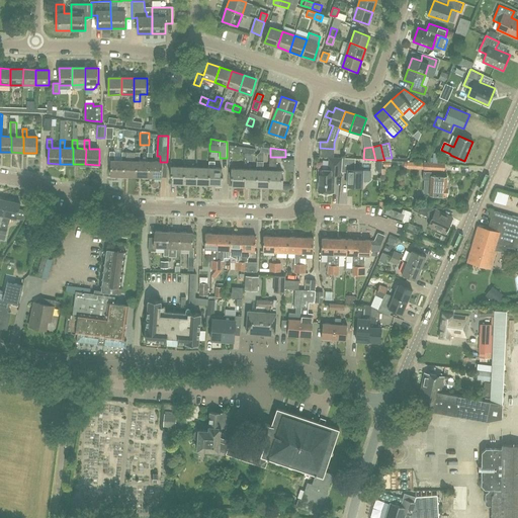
[(322,156),(322,157),(333,157),(334,149),(320,148),(319,156),(322,156)]
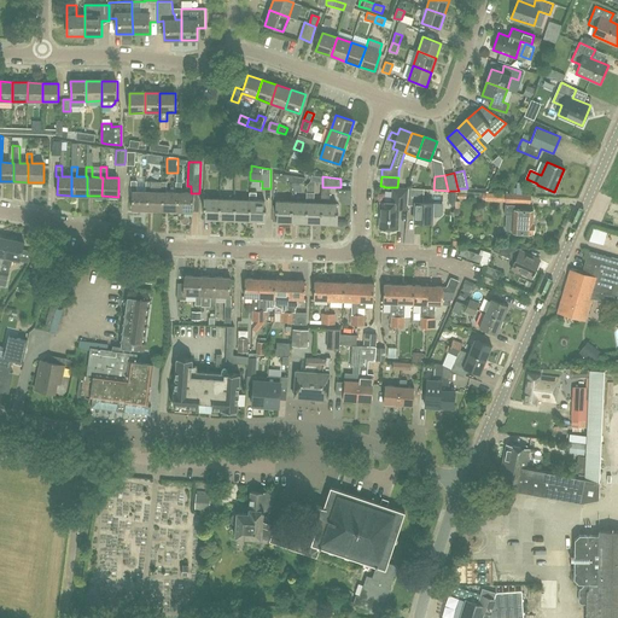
[(147,192),(146,191),(136,191),(136,181),(132,181),(130,191),(133,191),(132,209),(147,210),(147,192)]
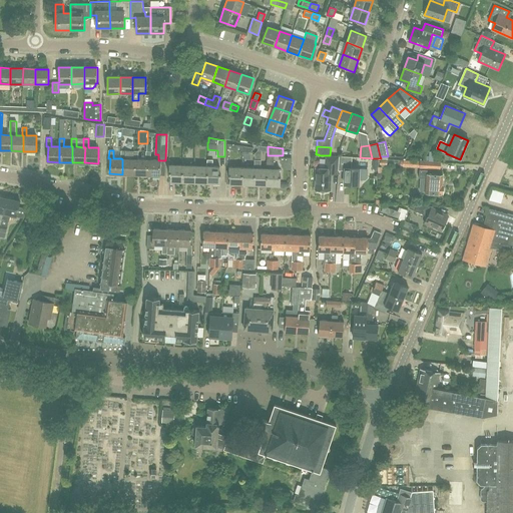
[(135,159),(133,159),(125,159),(125,150),(121,150),(121,158),(122,159),(122,174),(134,174),(135,159)]
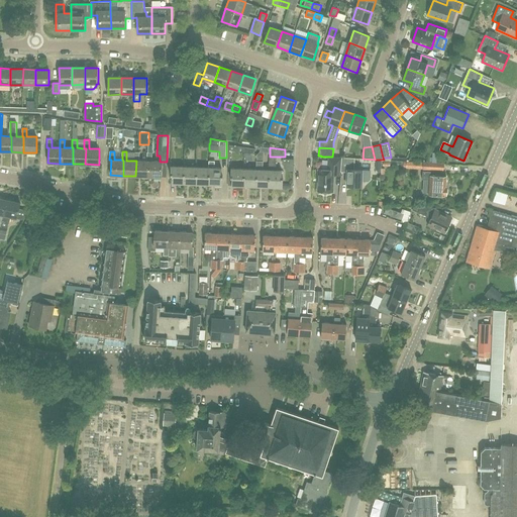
[(148,161),(147,161),(139,161),(139,152),(134,152),(134,161),(136,161),(135,176),(148,177),(148,161)]
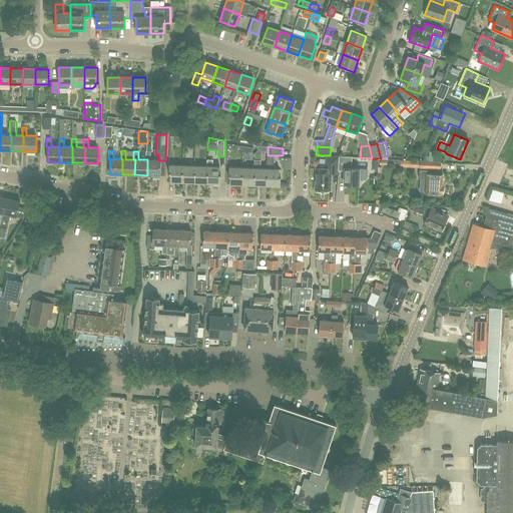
[(147,159),(147,175),(159,176),(160,160),(150,160),(150,151),(146,151),(146,159),(147,159)]
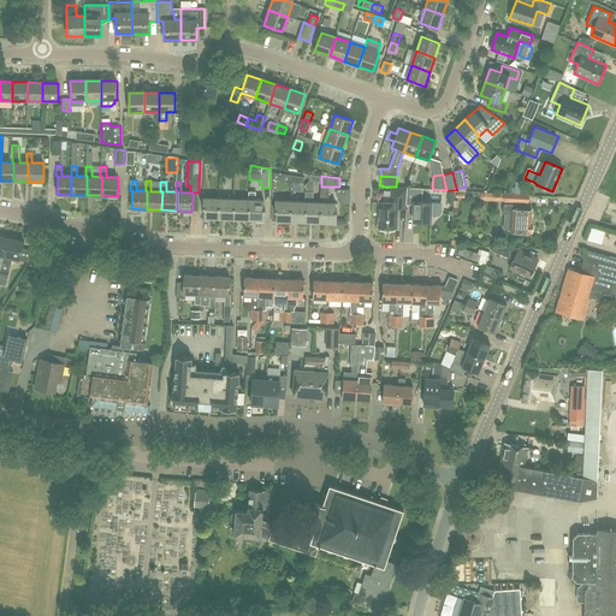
[(407,188),(397,188),(396,188),(391,187),(391,202),(380,202),(379,229),(397,229),(397,208),(406,208),(407,188)]
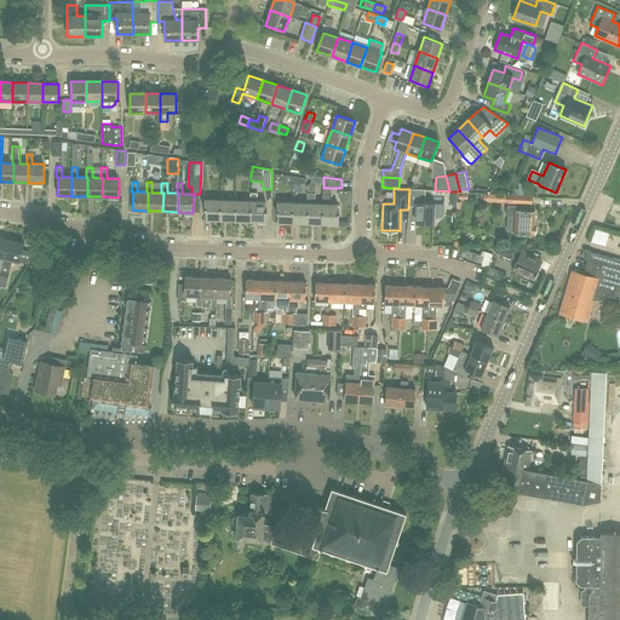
[(411,189),(409,189),(409,197),(409,206),(418,206),(417,223),(434,224),(435,204),(425,202),(426,189),(411,189)]
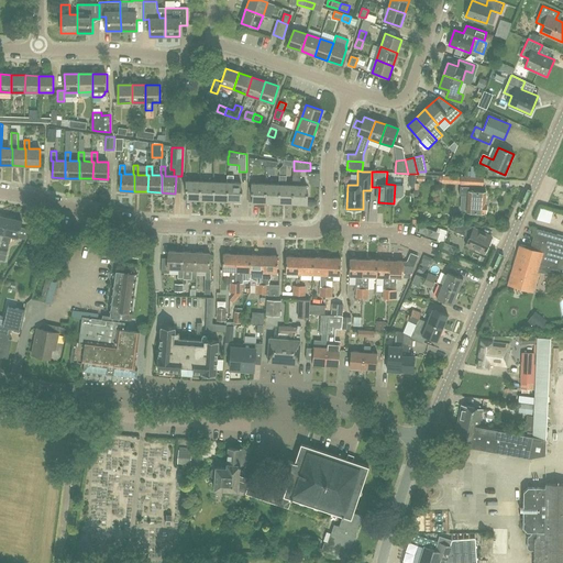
[(229,191),(228,201),(242,201),(242,191),(241,191),(241,183),(233,183),(233,176),(227,175),(227,183),(228,183),(227,191),(229,191)]
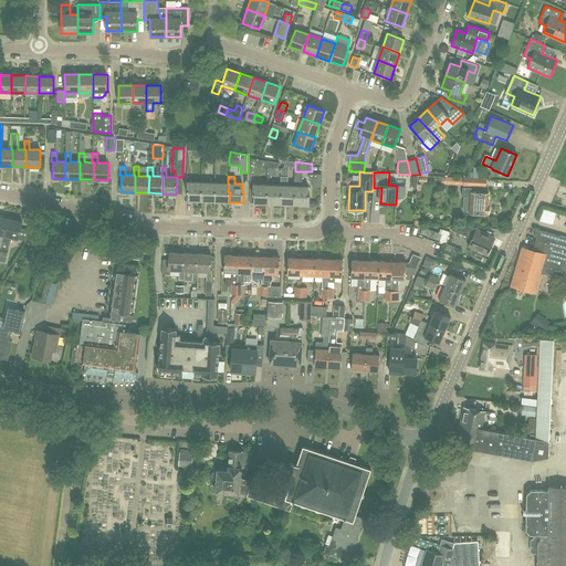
[(294,186),(287,186),(289,177),(281,176),(281,186),(280,195),(282,195),(281,205),(295,205),(295,196),(294,196),(294,186)]
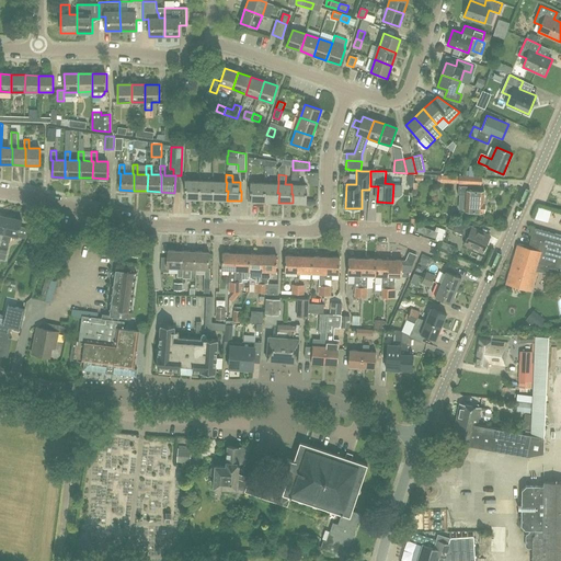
[(459,175),(454,175),(442,174),(442,175),(437,175),(437,182),(441,182),(459,183),(459,184),(482,185),(482,176),(473,176),(469,175),(459,175)]
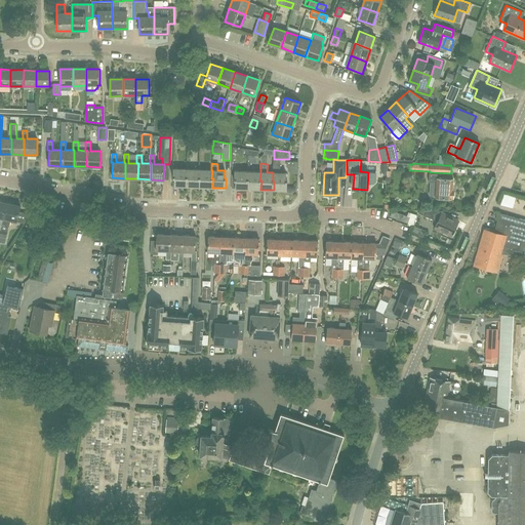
[(274,182),(274,190),(286,191),(287,180),(285,180),(286,173),(280,173),(280,164),(273,164),(273,172),(273,182),(274,182)]
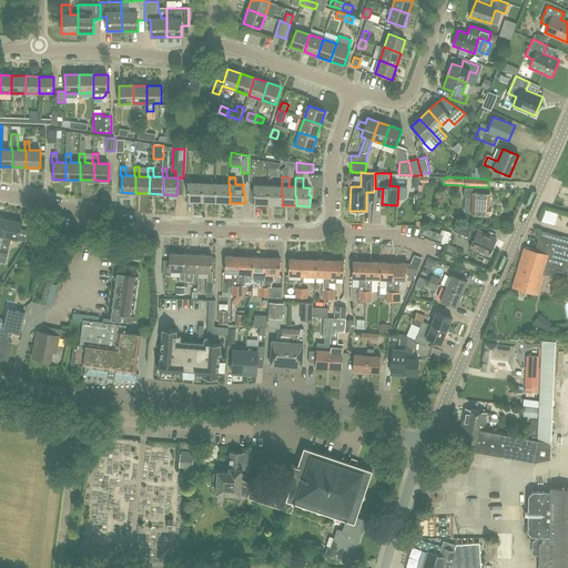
[(201,192),(201,183),(188,182),(186,193),(189,193),(189,201),(202,202),(202,192),(201,192)]
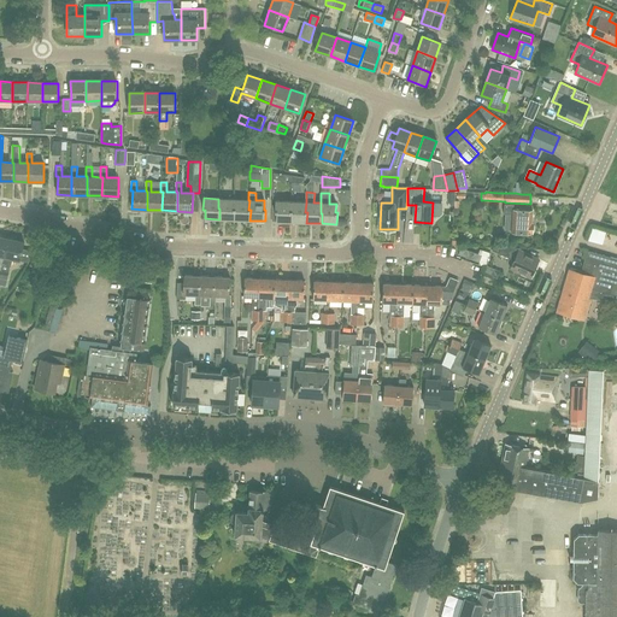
[(234,210),(234,199),(218,199),(218,209),(219,209),(219,219),(235,219),(235,210),(234,210)]
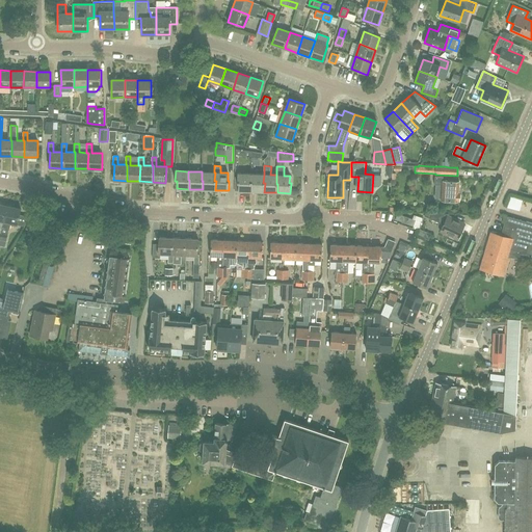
[(215,173),(214,173),(202,171),(202,181),(203,181),(203,189),(215,190),(216,181),(214,181),(215,173)]
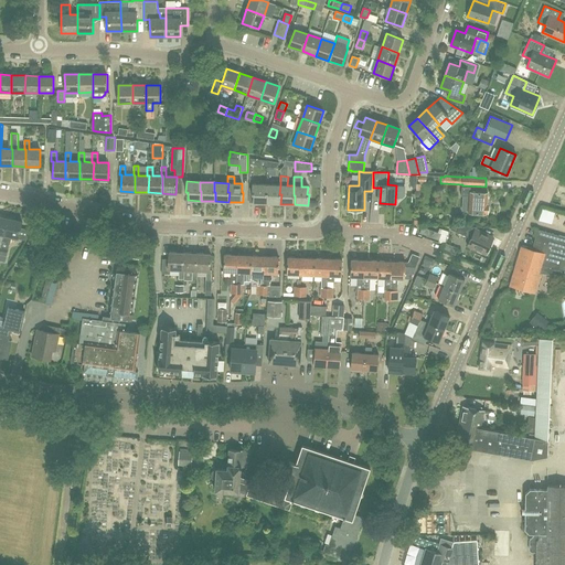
[(266,194),(266,184),(252,184),(252,195),(254,195),(253,203),(267,203),(267,194),(266,194)]
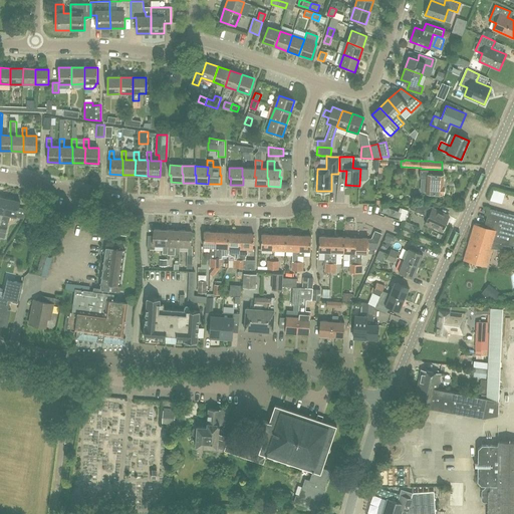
[(254,177),(255,169),(242,168),(242,177),(243,177),(243,185),(255,186),(256,177),(254,177)]
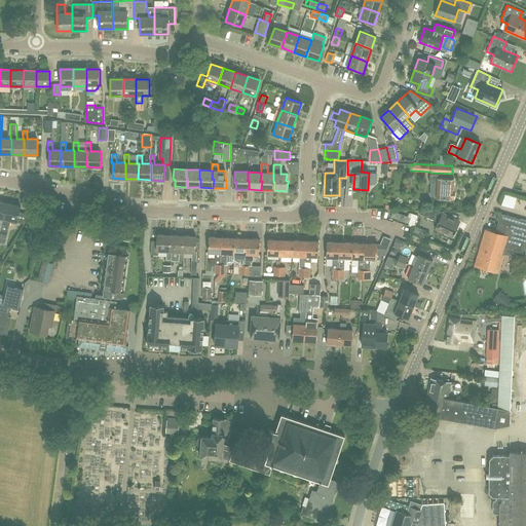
[(453,198),(455,197),(456,193),(454,191),(454,190),(452,190),(453,180),(438,179),(438,175),(429,175),(429,183),(430,183),(429,195),(437,196),(436,197),(453,198)]
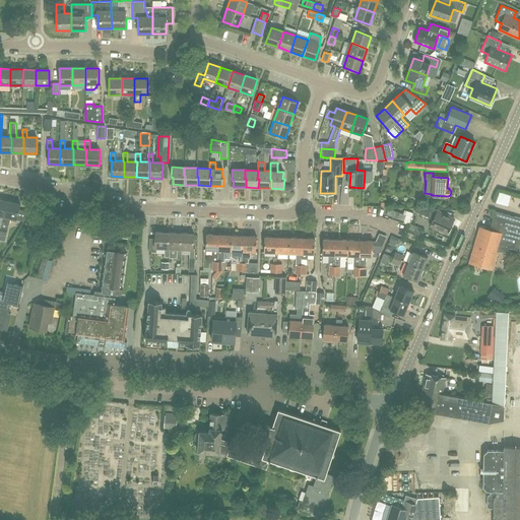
[(7,201),(0,230),(0,238),(5,240),(6,236),(9,224),(10,218),(16,219),(19,204),(7,201)]
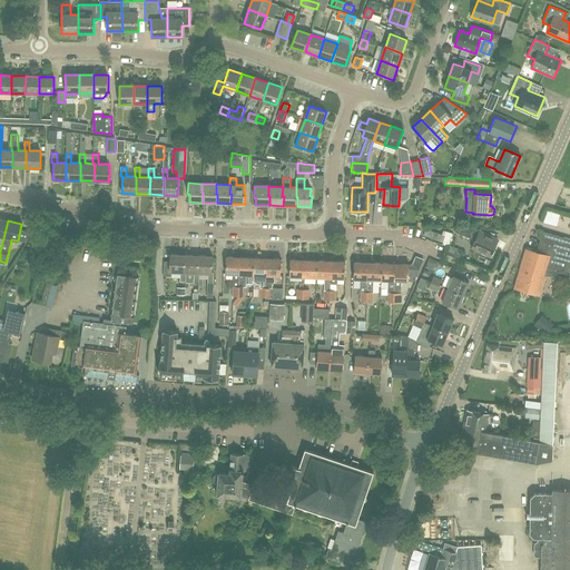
[(444,231),(443,235),(434,232),(425,228),(423,235),(428,237),(435,239),(443,242),(449,244),(453,234),(444,231)]
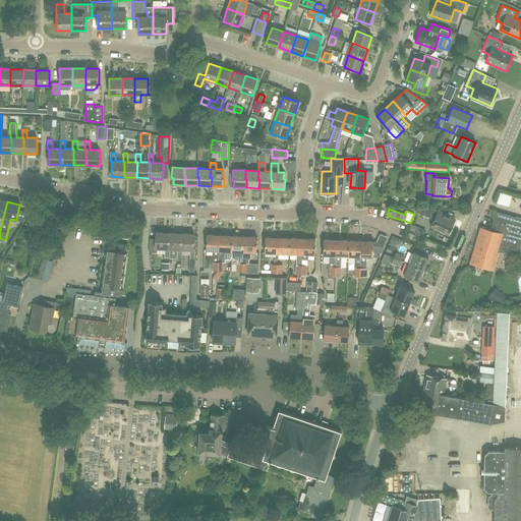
[(448,234),(455,220),(439,212),(441,209),(416,209),(415,212),(421,214),(435,220),(431,227),(448,234)]
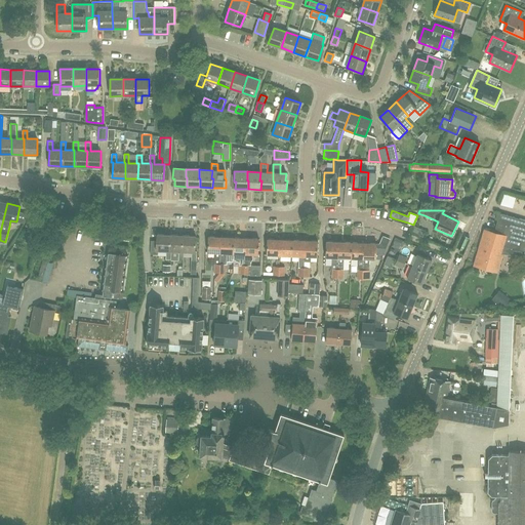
[(41,234),(48,223),(34,213),(27,226),(41,234)]
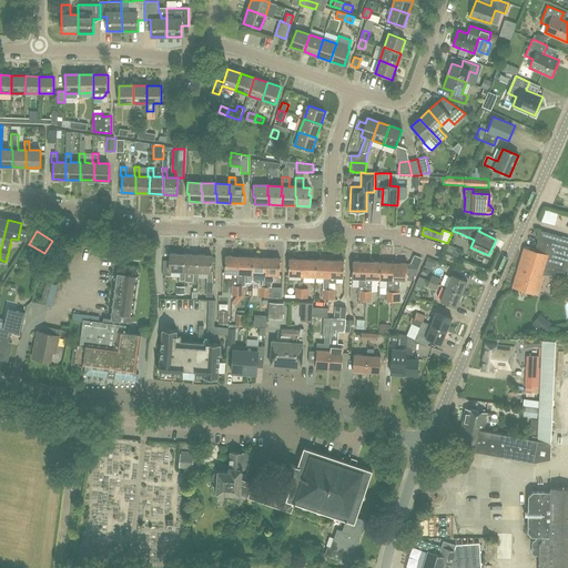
[(566,277),(567,271),(567,237),(541,231),(535,252),(525,249),(513,286),(534,293),(538,294),(545,274),(566,277)]
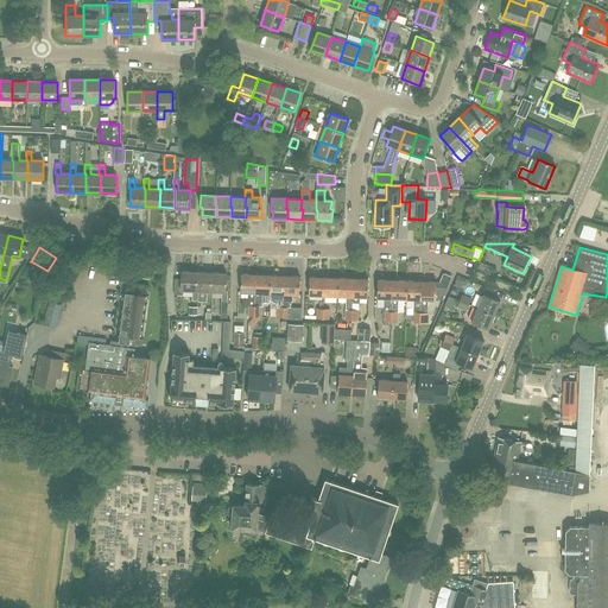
[(107,264),(107,258),(80,253),(78,260),(107,264)]
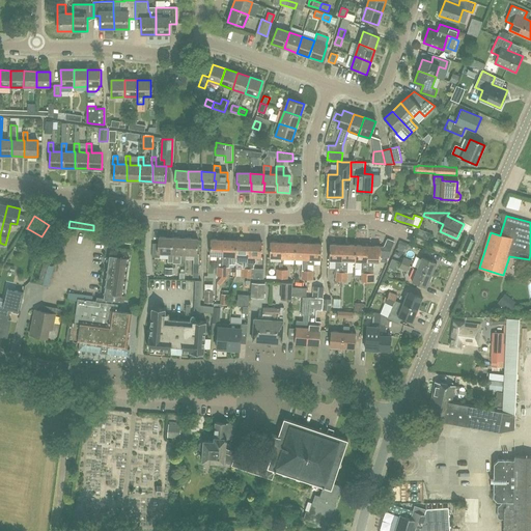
[(54,250),(58,233),(52,231),(48,248),(54,250)]
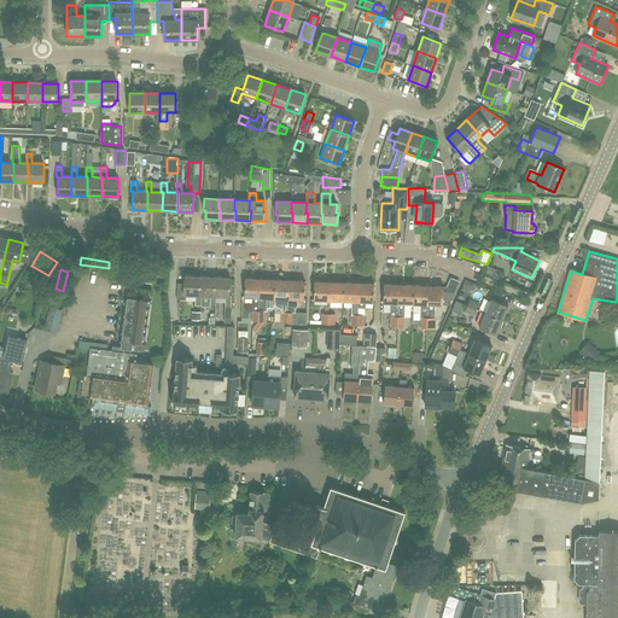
[(198,295),(199,277),(185,277),(185,284),(178,283),(178,299),(186,299),(186,295),(196,295),(196,304),(200,305),(202,296),(198,295)]
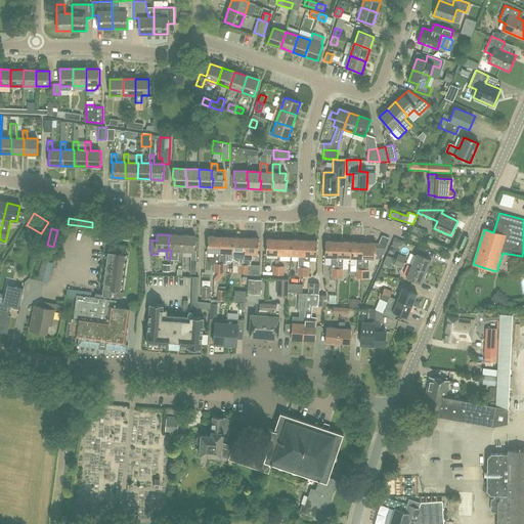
[(181,251),(182,235),(169,234),(168,250),(171,251),(179,251),(178,259),(177,259),(177,270),(183,270),(183,259),(183,251),(181,251)]
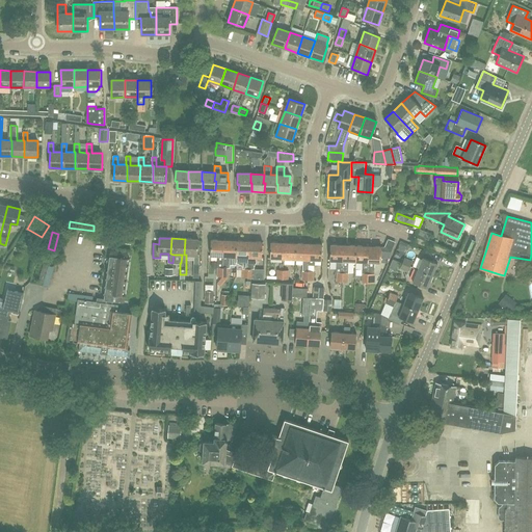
[(184,255),(186,255),(194,255),(194,263),(198,263),(198,256),(197,256),(197,239),(185,239),(184,255)]
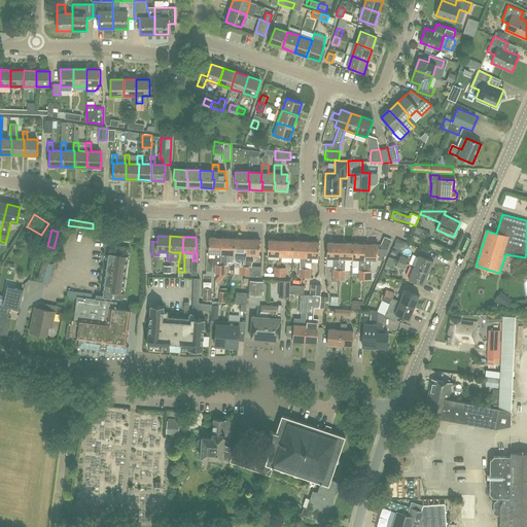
[(220,274),(221,239),(209,238),(208,253),(215,253),(215,274),(220,274)]
